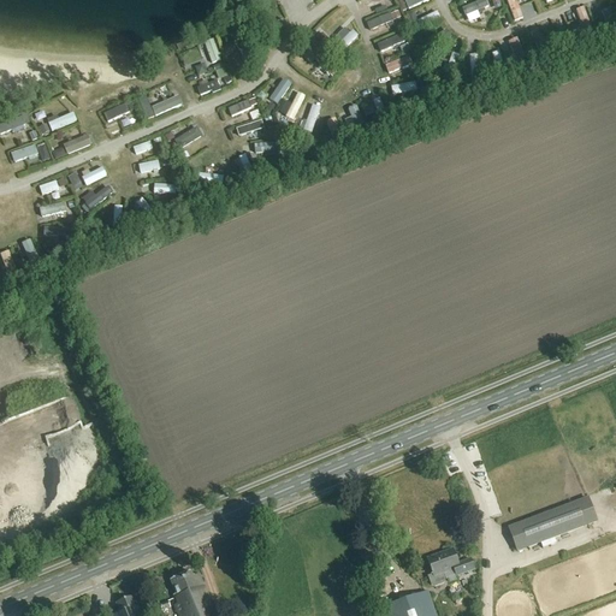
[(478,13),(490,7),(486,0),(480,0),(462,9),(469,24),(481,18),(478,13)]
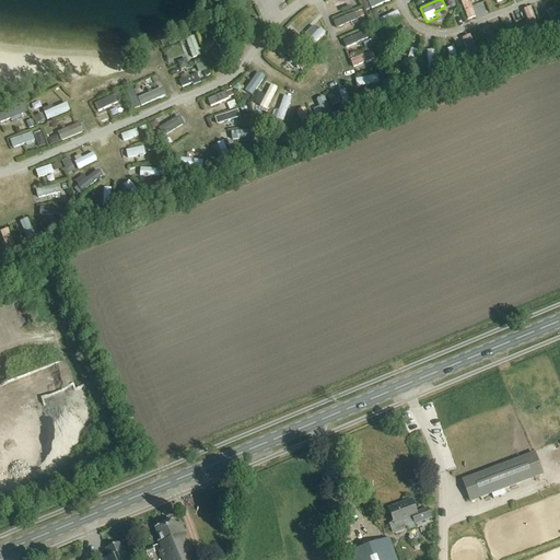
[(461,0),(465,16),(474,14),(470,0),(461,0)]
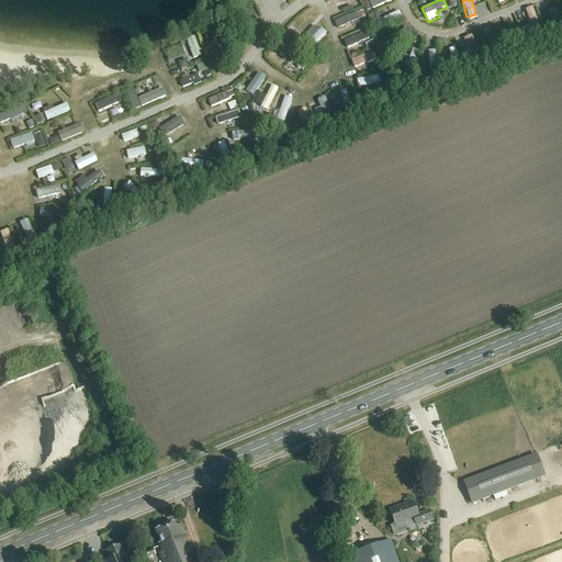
[(368,1),(362,3),(366,12),(371,9),(368,1)]
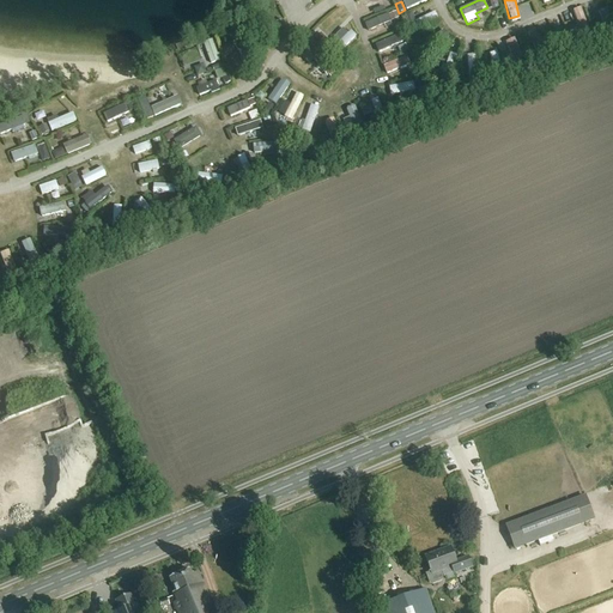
[(581,7),(572,10),(582,35),(590,32),(581,7)]
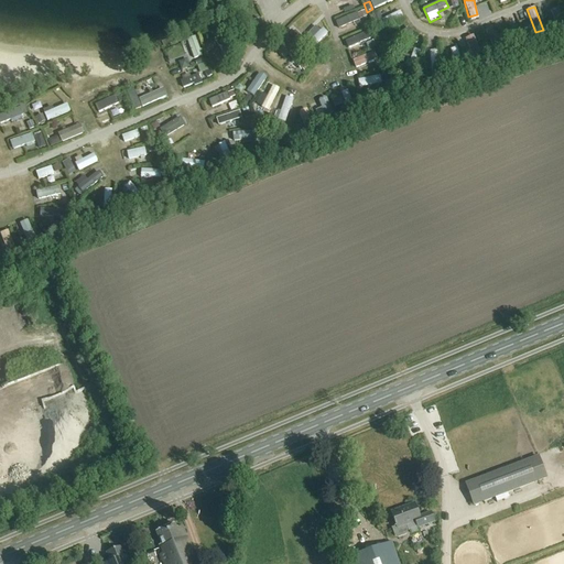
[(380,17),(384,25),(402,18),(398,9),(380,17)]
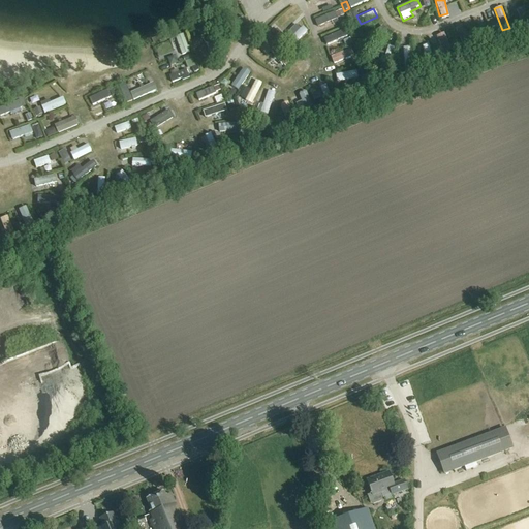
[(288,36),(303,22),(297,14),(281,29),(288,36)]
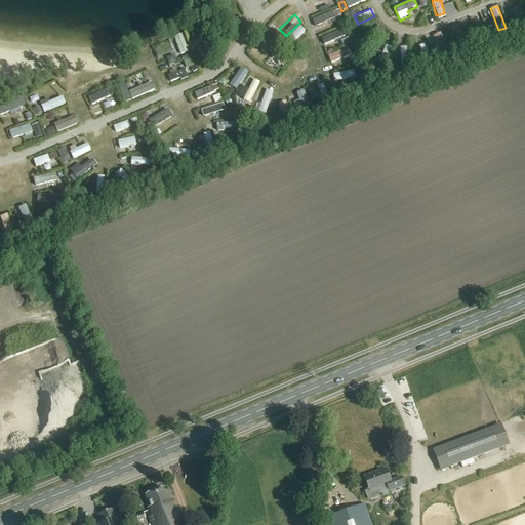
[(453,27),(456,44),(466,42),(462,26),(453,27)]
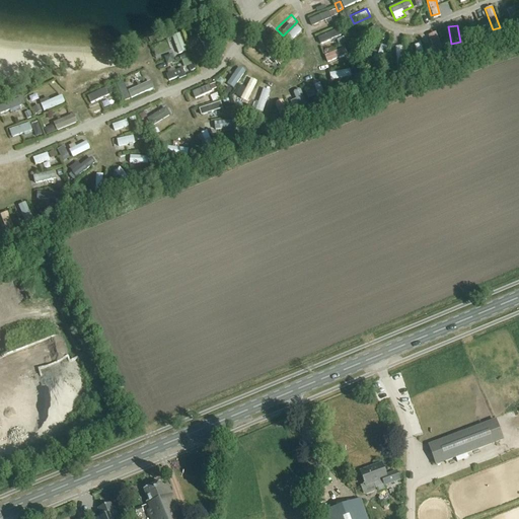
[(361,45),(379,33),(375,26),(357,38),(361,45)]
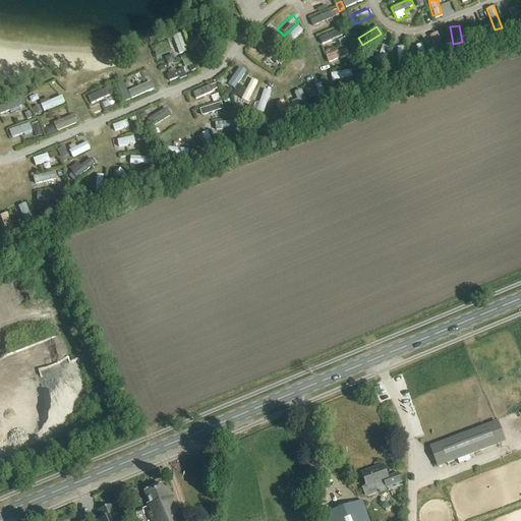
[(273,30),(269,34),(275,41),(280,36),(273,30)]
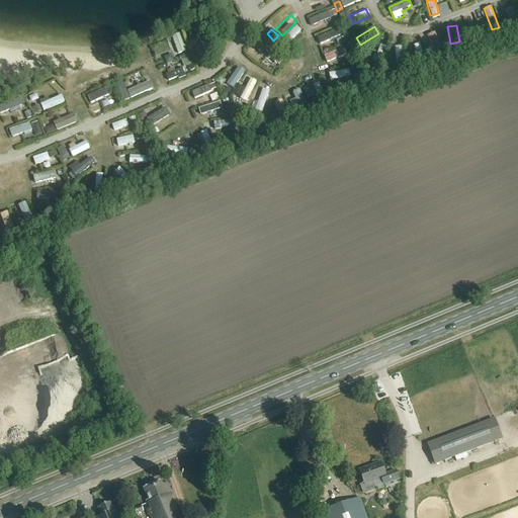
[(436,31),(426,35),(432,54),(443,51),(436,31)]
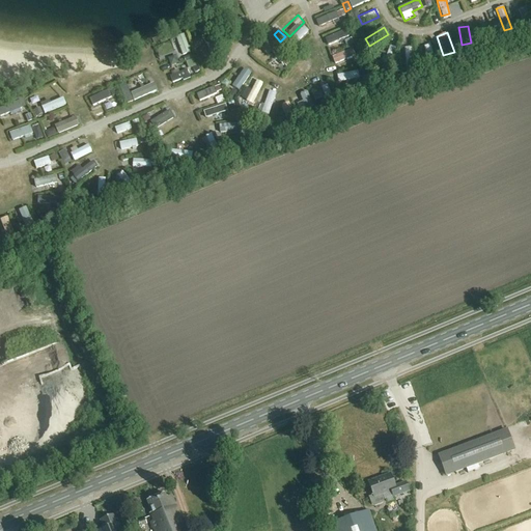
[(184,55),(192,51),(184,34),(175,38),(184,55)]
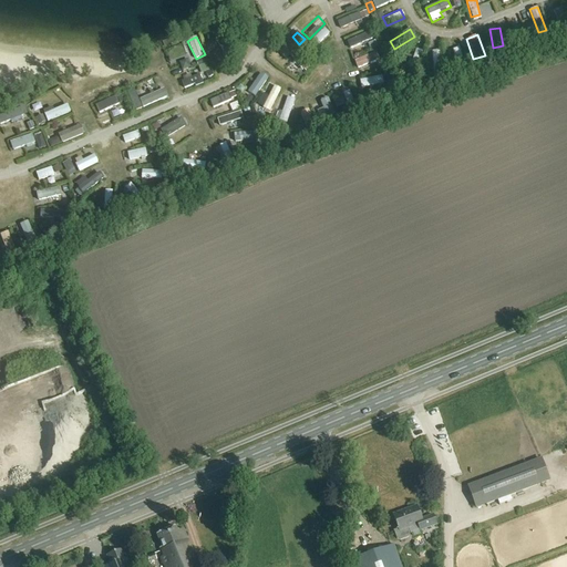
[(331,40),(312,52),(317,58),(336,47),(331,40)]
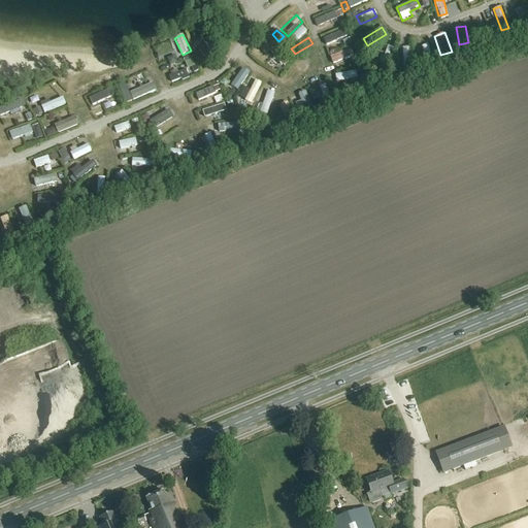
[(198,38),(191,43),(195,48),(202,43),(198,38)]
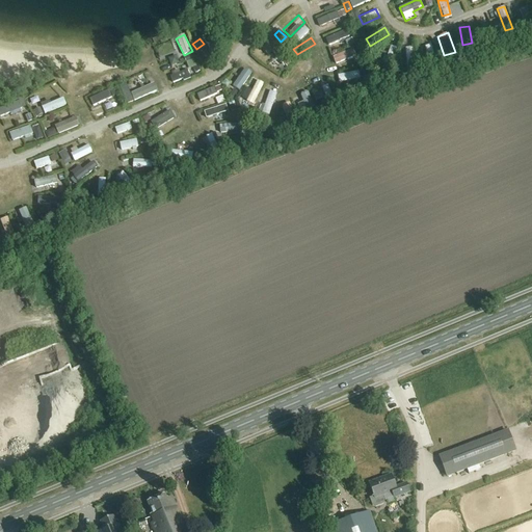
[(271,38),(265,43),(272,51),(277,46),(271,38)]
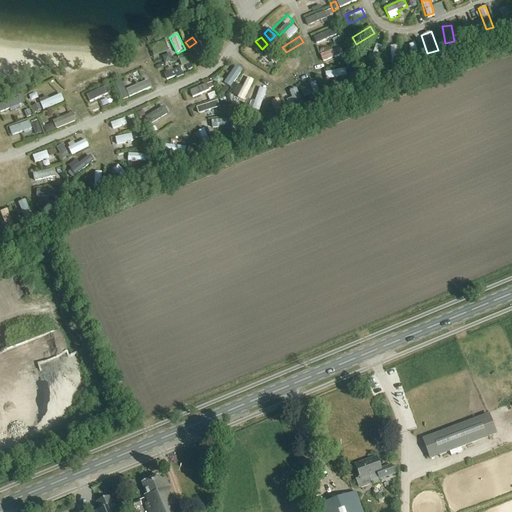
[(417,42),(410,44),(413,59),(421,57),(417,42)]
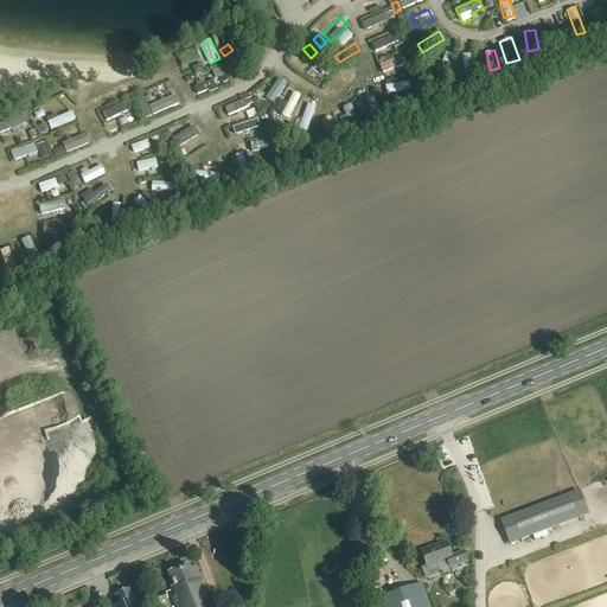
[(446,52),(442,68),(449,70),(454,55),(446,52)]
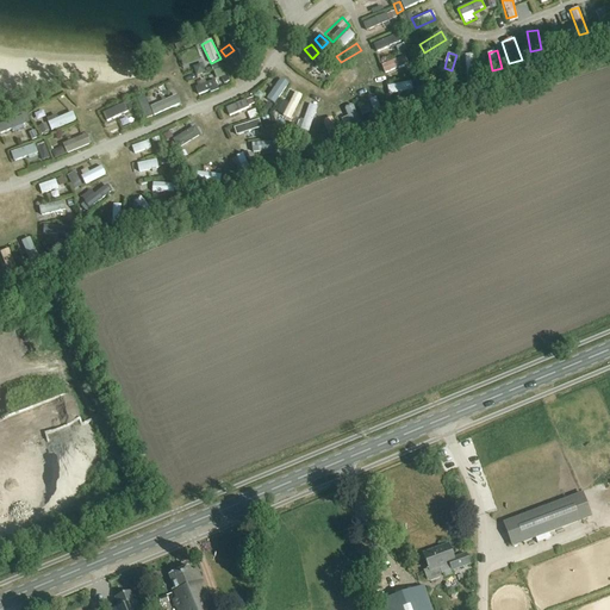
[(404,58),(384,67),(386,74),(406,66),(404,58)]
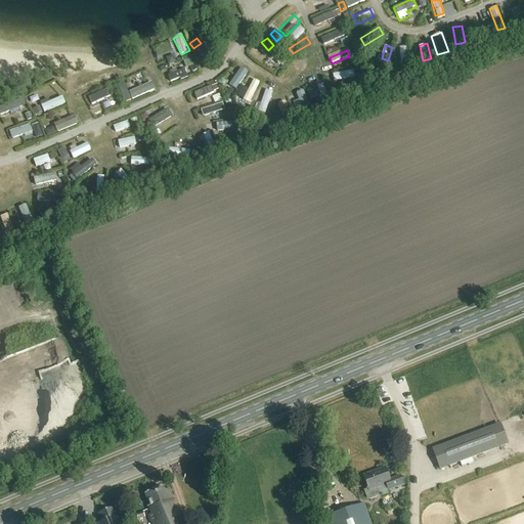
[(166,57),(168,64),(176,61),(174,55),(166,57)]
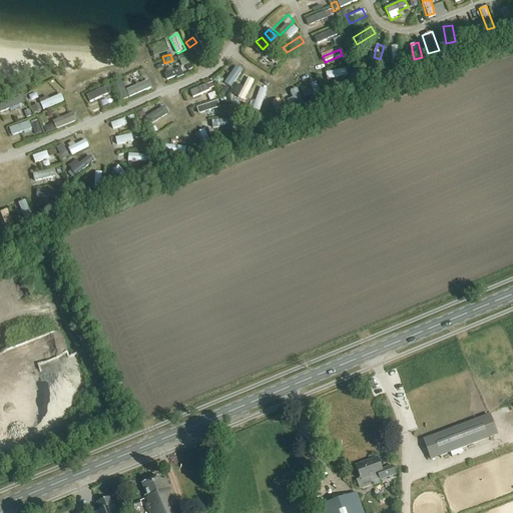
[(276,55),(271,60),(275,64),(280,60),(276,55)]
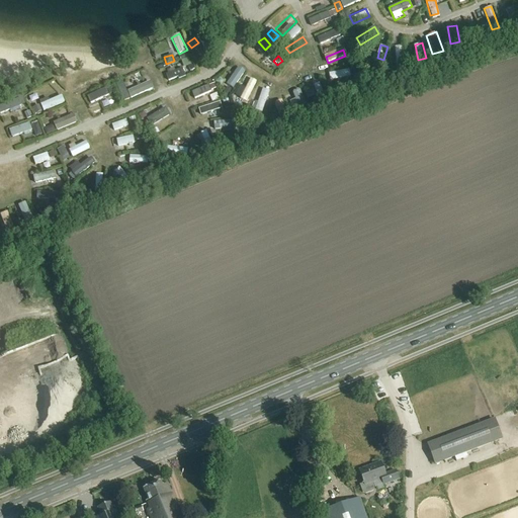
[(238,67),(227,84),(234,89),(246,71),(238,67)]
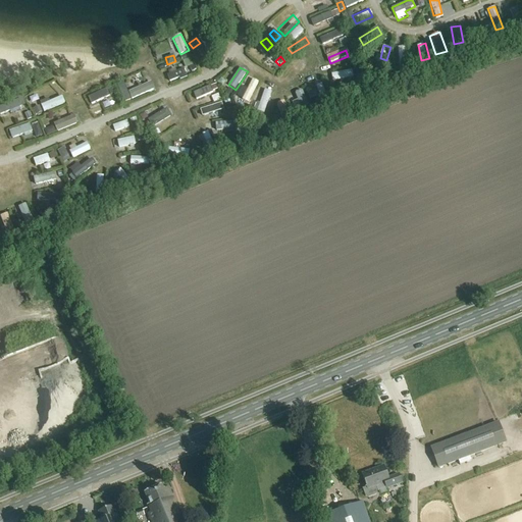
[(188,76),(185,68),(176,71),(175,68),(166,71),(170,83),(188,76)]
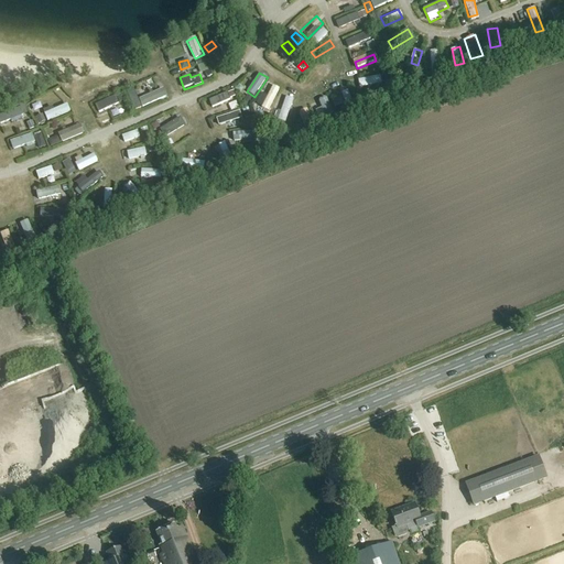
[(272,85),(264,99),(271,102),(280,89),(272,85)]
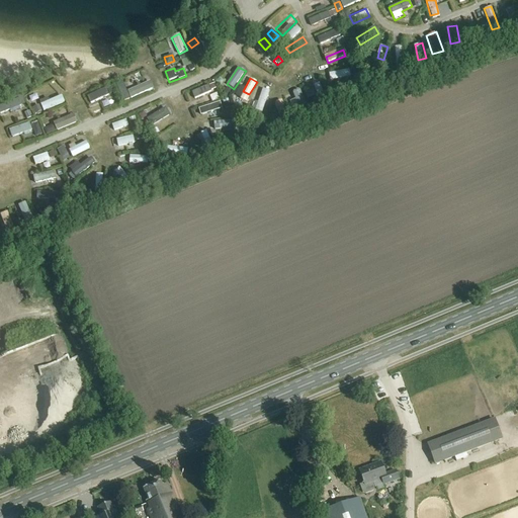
[(131,89),(134,97),(151,90),(148,82),(131,89)]
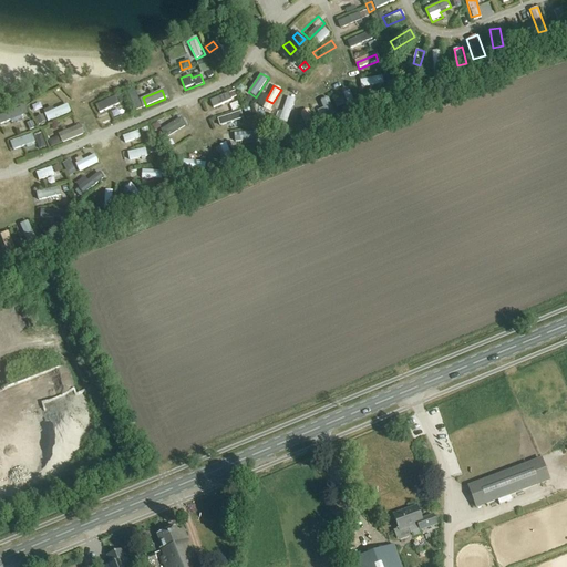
[(350,90),(343,93),(350,110),(357,106),(350,90)]
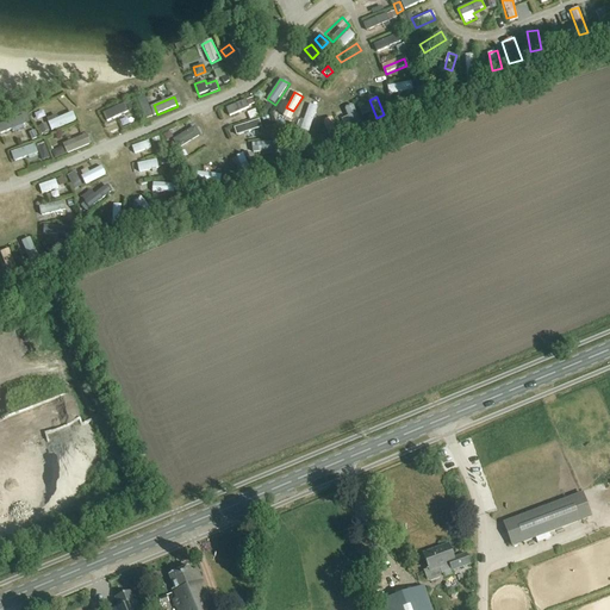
[(106,123),(128,112),(124,104),(101,113),(106,123)]
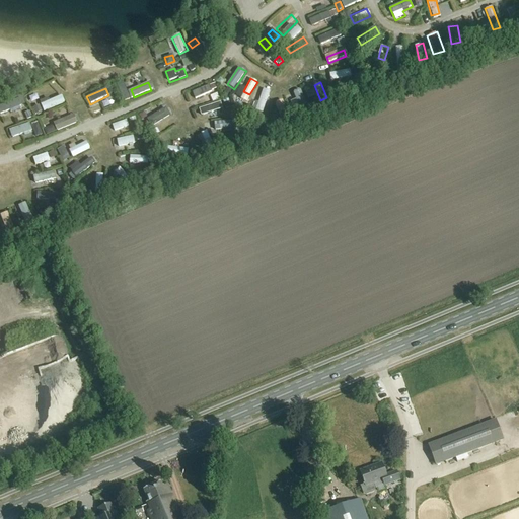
[(228,88),(223,94),(229,98),(233,92),(228,88)]
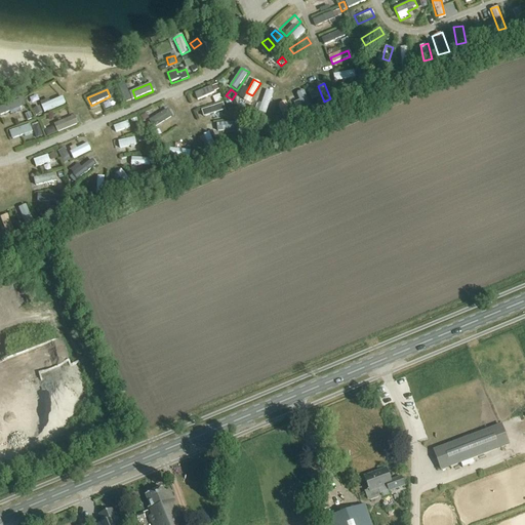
[(267,89),(258,111),(267,114),(275,92),(267,89)]
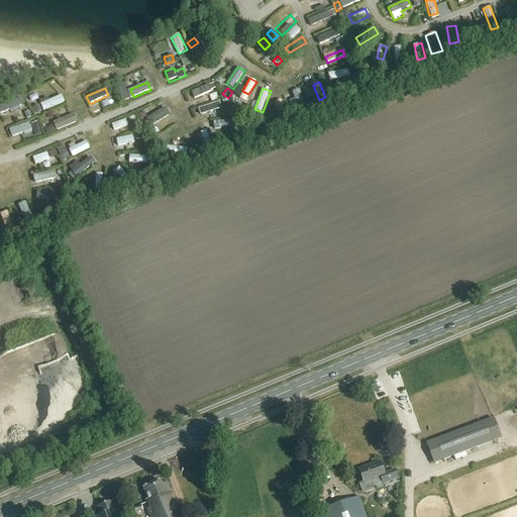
[(300,89),(294,92),(301,107),(307,104),(300,89)]
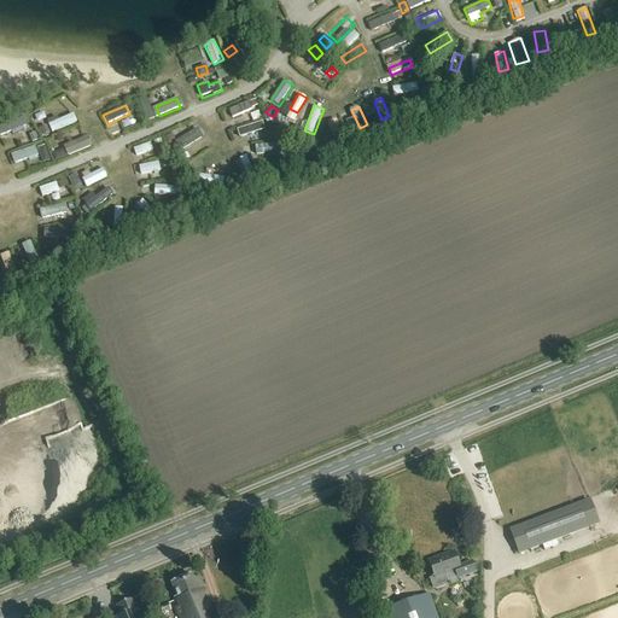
[(52,133),(77,122),(73,112),(47,123),(52,133)]
